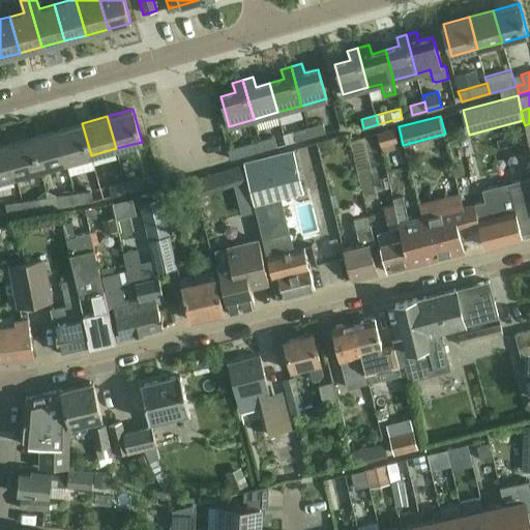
[(307,126),(311,137),(325,133),(323,122),(307,126)]
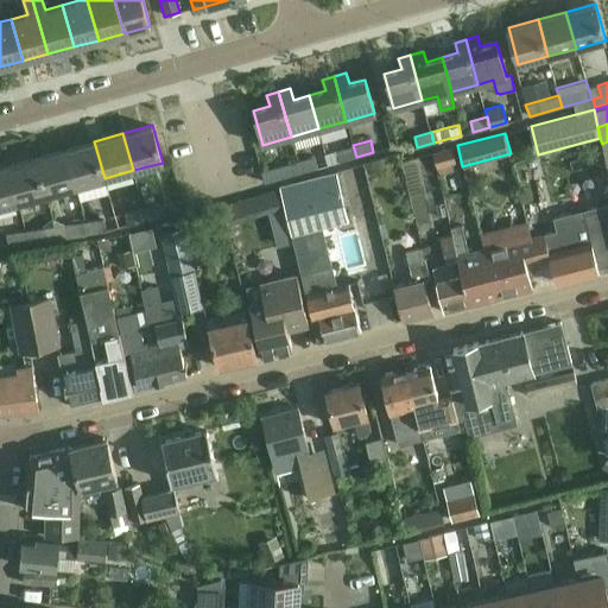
[(75,187),(105,178),(94,141),(65,150),(75,187)]
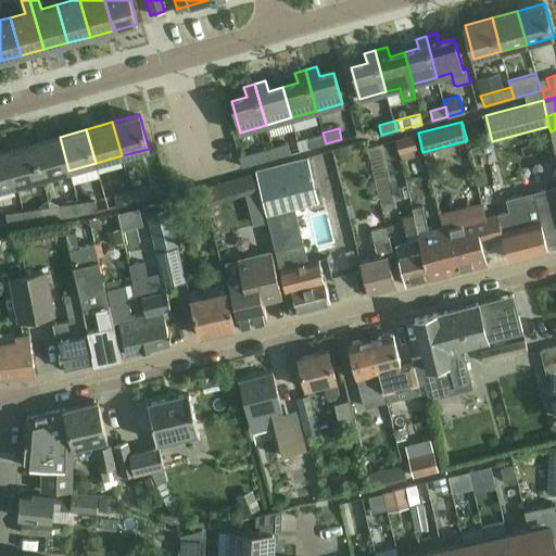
[(300,151),(326,143),(323,133),(297,140),(300,151)]
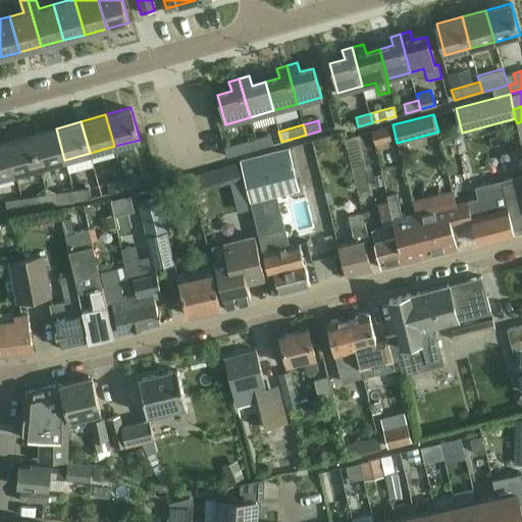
[(388,125),(371,131),(374,143),(375,142),(376,150),(389,147),(387,140),(392,139),(388,125)]
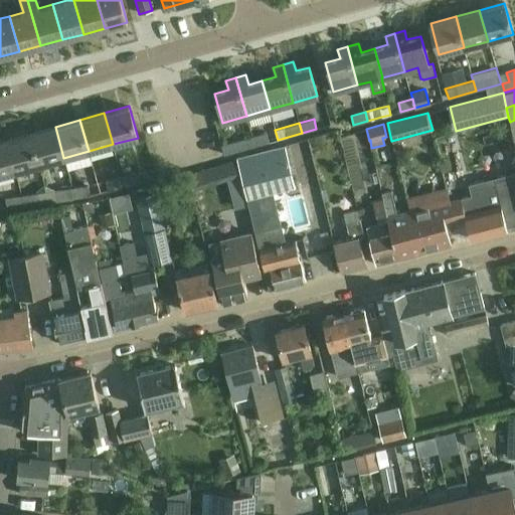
[(39,165),(63,158),(55,127),(30,133),(39,165)]
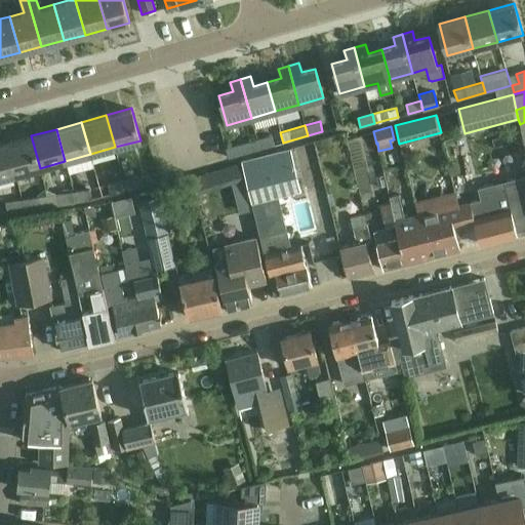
[(257,138),(259,149),(274,145),(271,134),(257,138)]
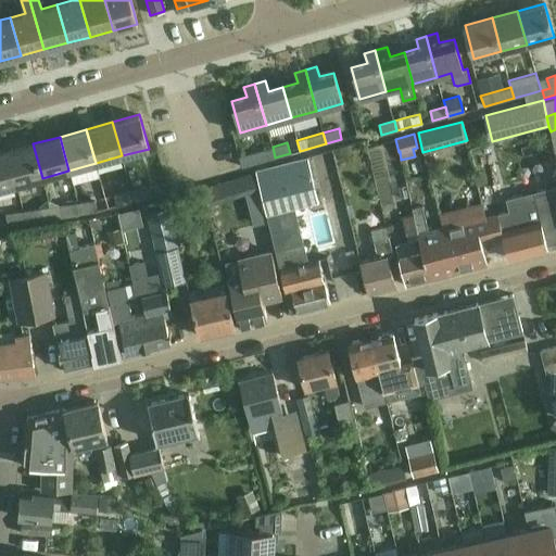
[(16,185),(42,178),(33,143),(7,151),(16,185)]
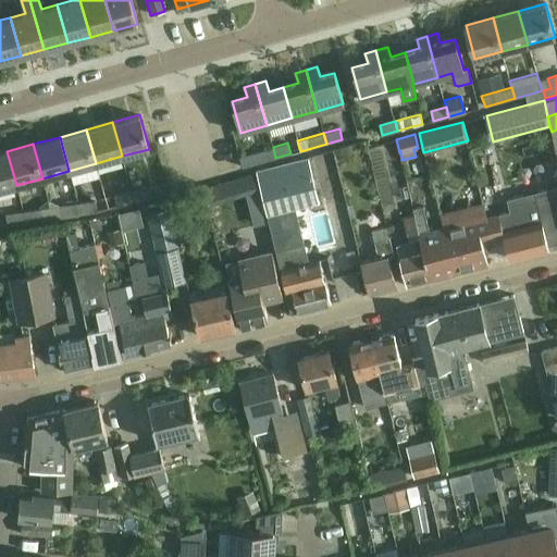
[(260,162),(275,158),(273,147),(257,151),(260,162)]
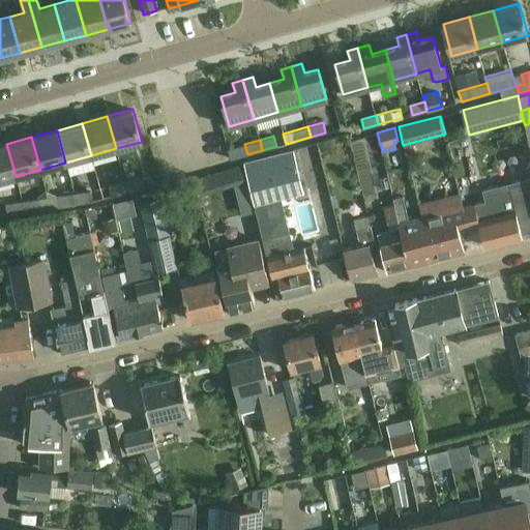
[(0,180),(16,176),(6,144),(0,145),(0,180)]
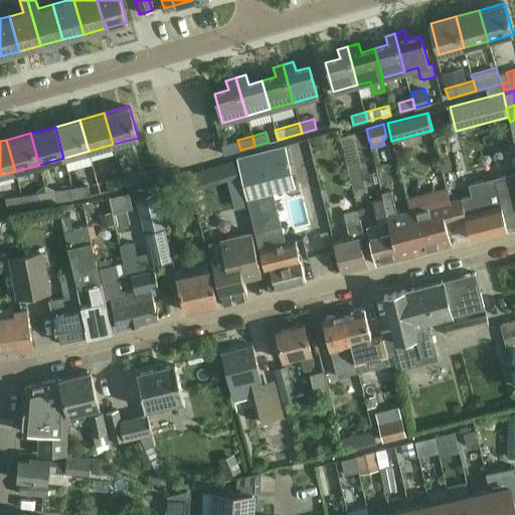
[(227,143),(219,145),(219,146),(221,155),(230,153),(227,143)]
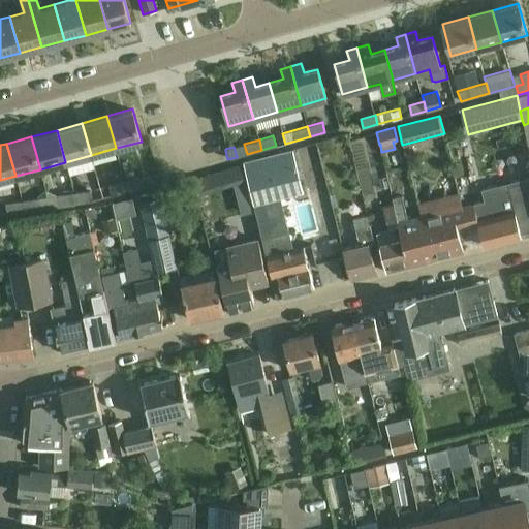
[(291,150),(242,162),(242,163),(269,269),(277,299),(314,289),(303,245),(291,248),(278,196),(302,190),(291,150)]
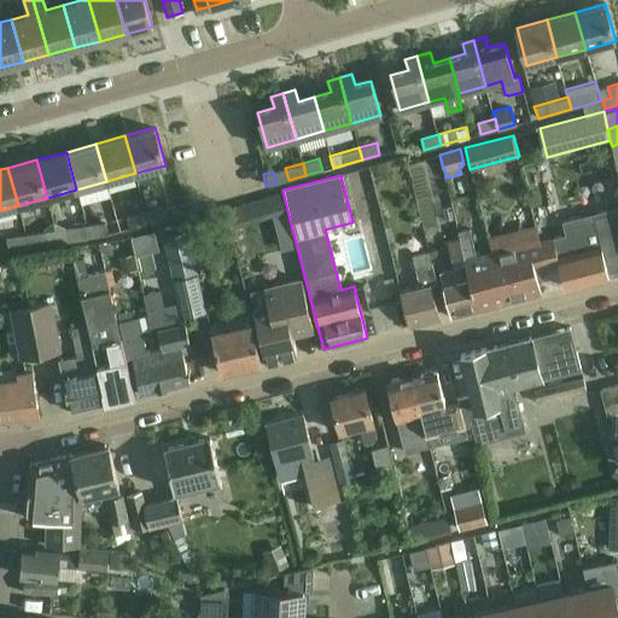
[(146,211),(149,222),(168,217),(164,207),(146,211)]
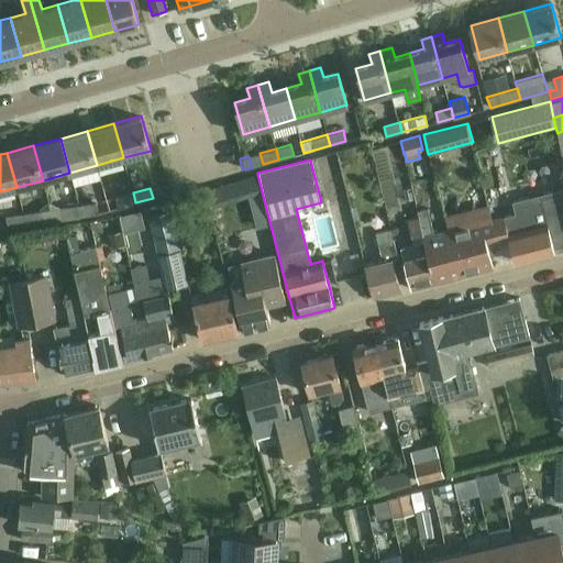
[(562,190),(511,203),(516,220),(505,223),(504,218),(493,220),(488,205),(487,205),(497,244),(509,241),(515,263),(549,254),(553,247),(562,245),(562,190)]
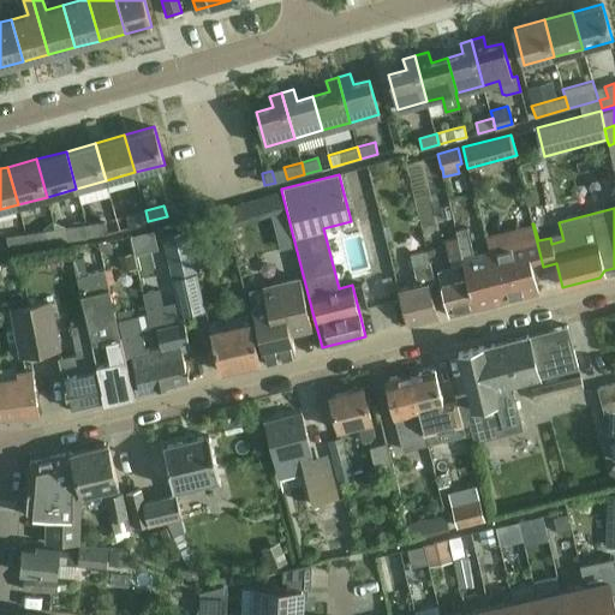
[(129,227),(148,221),(145,210),(126,216),(129,227)]
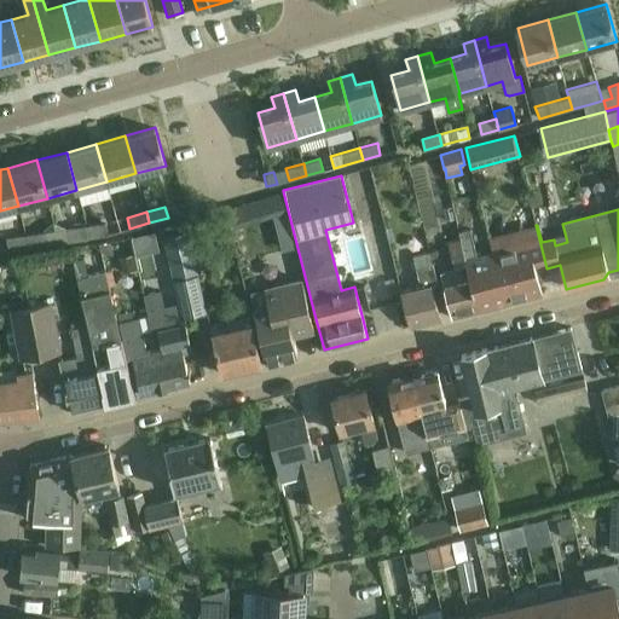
[(0,232),(17,231),(15,217),(0,218),(0,232)]
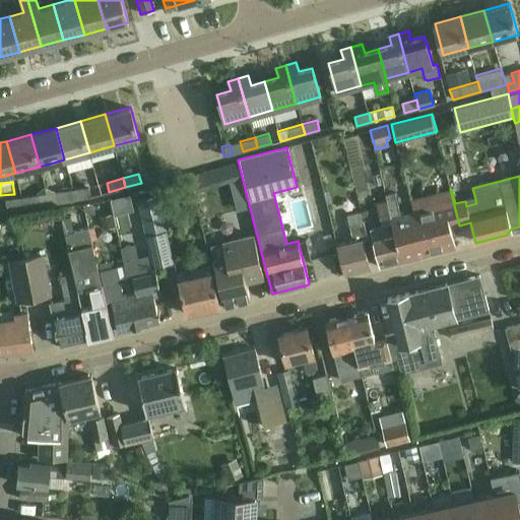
[(72,190),(74,199),(90,197),(88,187),(72,190)]
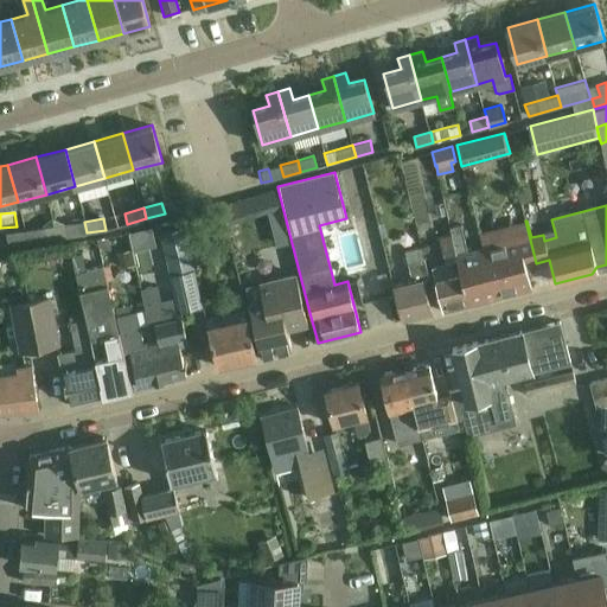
[(524,267),(536,263),(525,221),(479,232),(483,247),(483,248),(494,299),(530,289),(524,267)]
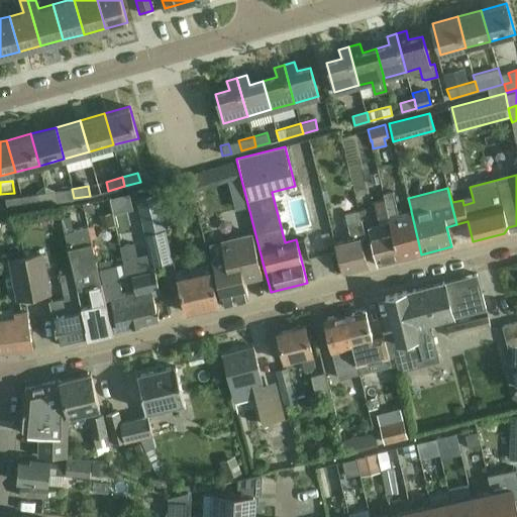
[(48,202),(74,198),(72,189),(46,193),(48,202)]
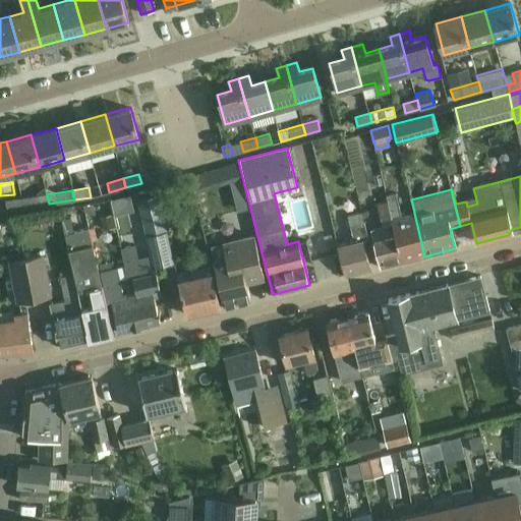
[(414,213),(400,216),(394,193),(386,195),(387,201),(391,217),(393,224),(402,262),(424,256),(414,213)]
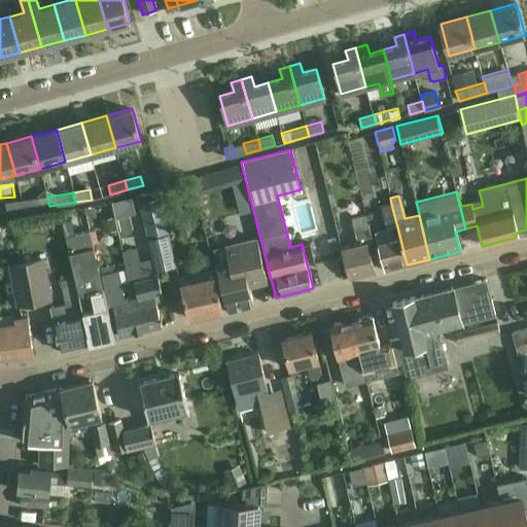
[(24,210),(49,206),(47,197),(22,200),(24,210)]
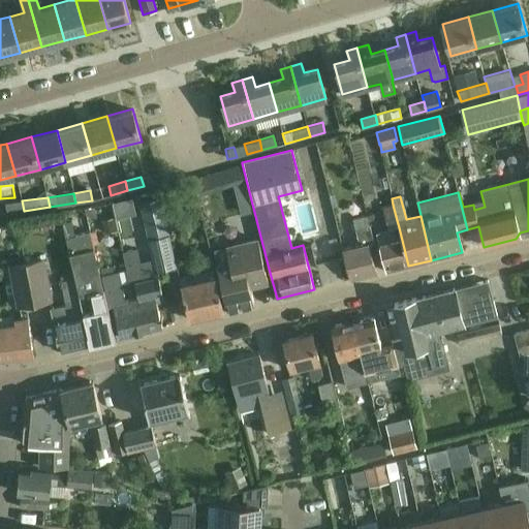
[(122,199),(112,201),(117,218),(126,216),(122,199)]
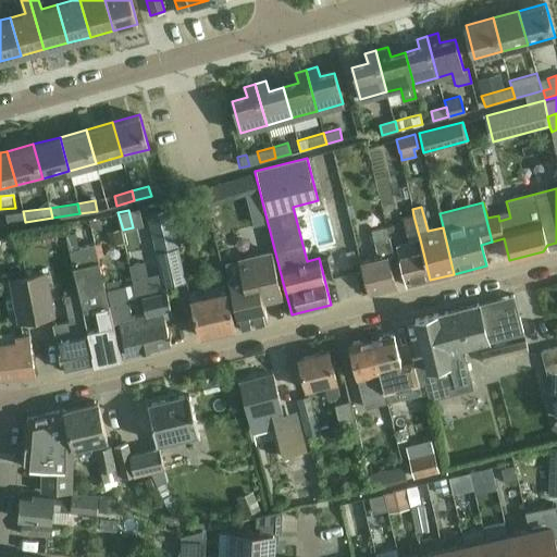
[(8,224),(25,222),(23,211),(5,214),(8,224)]
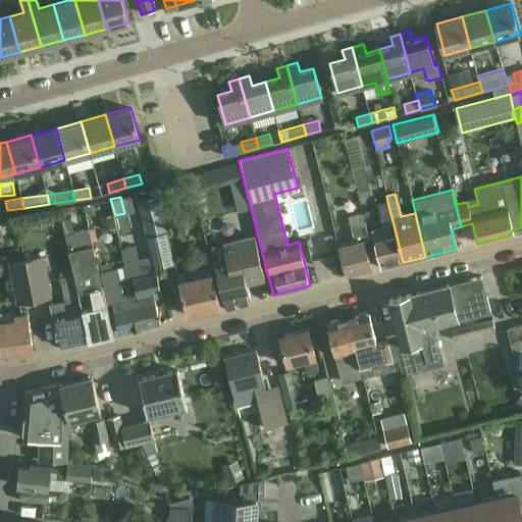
[(152,269),(154,268),(171,264),(155,199),(136,203),(152,269)]
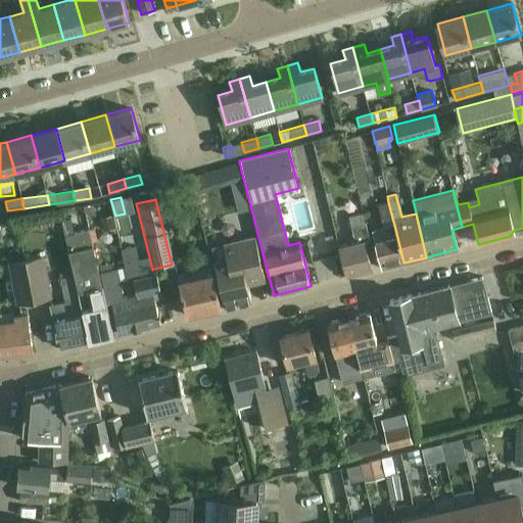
[(381,220),(392,218),(388,202),(378,204),(381,220)]
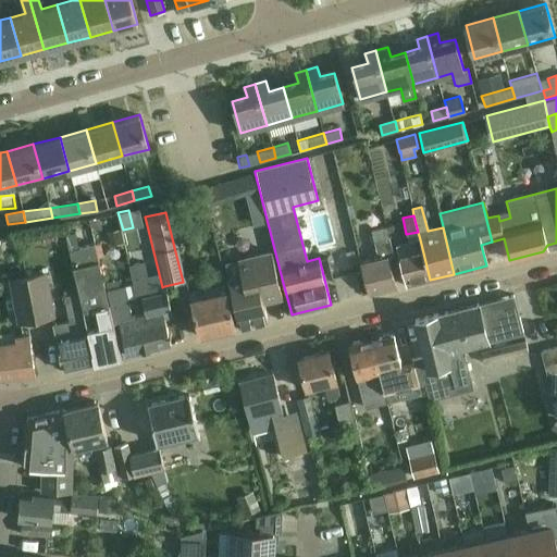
[(390,238),(388,238),(385,226),(371,230),(379,259),(360,263),(368,295),(396,287),(387,257),(394,255),(390,238)]
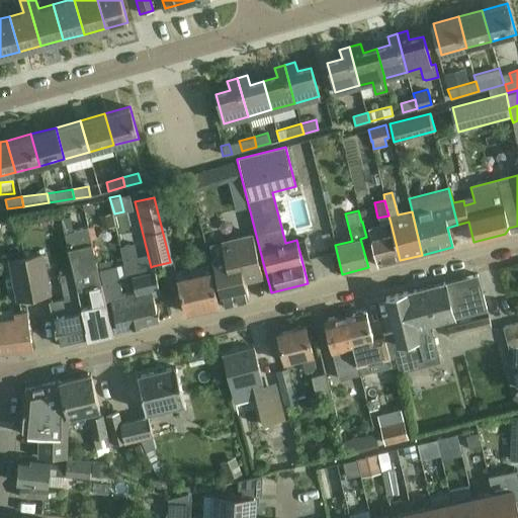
[(111,213),(99,217),(102,228),(114,225),(111,213)]
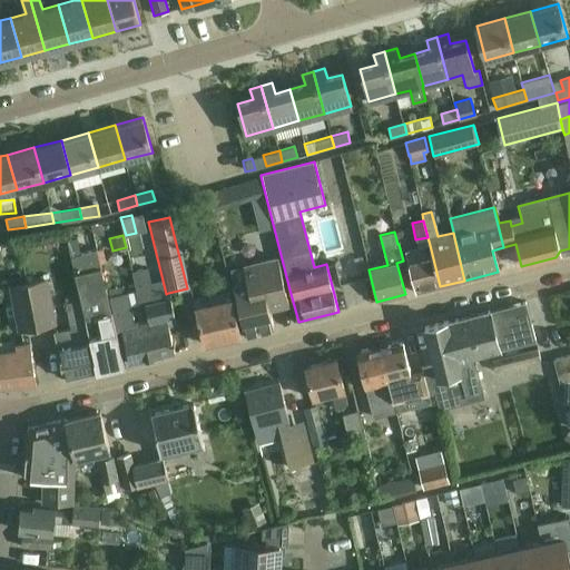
[(196,235),(180,237),(185,269),(200,267),(196,235)]
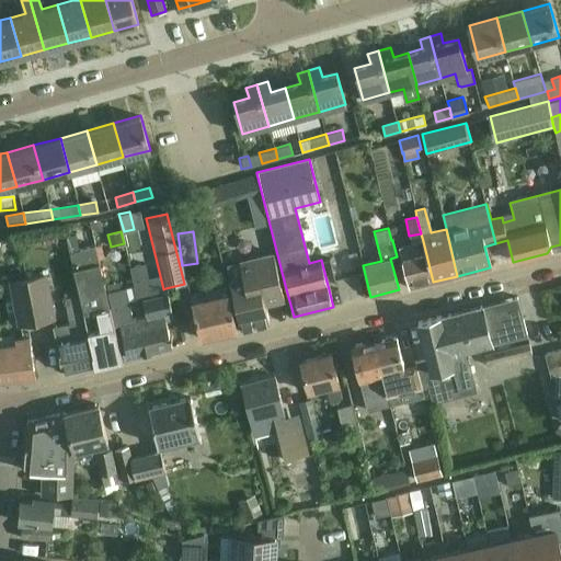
[(95,245),(79,249),(76,235),(67,237),(69,251),(80,295),(86,320),(86,319),(96,365),(122,358),(95,245)]
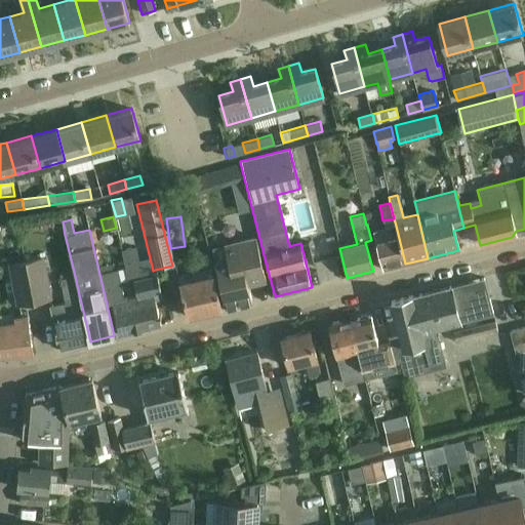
[(382,270),(405,264),(396,226),(373,231),(382,270)]
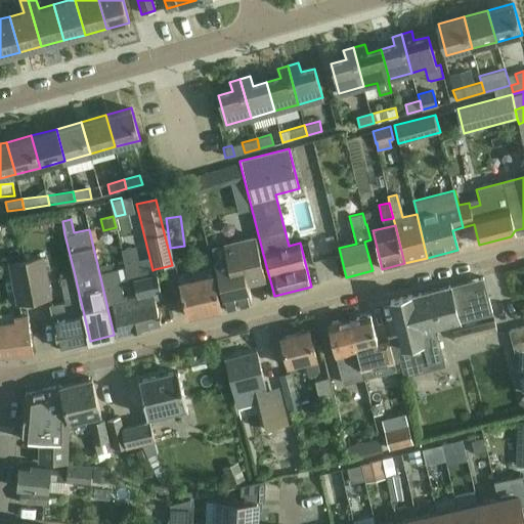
[(225,308),(252,302),(248,285),(265,280),(255,235),(223,243),(227,257),(214,260),(225,308)]
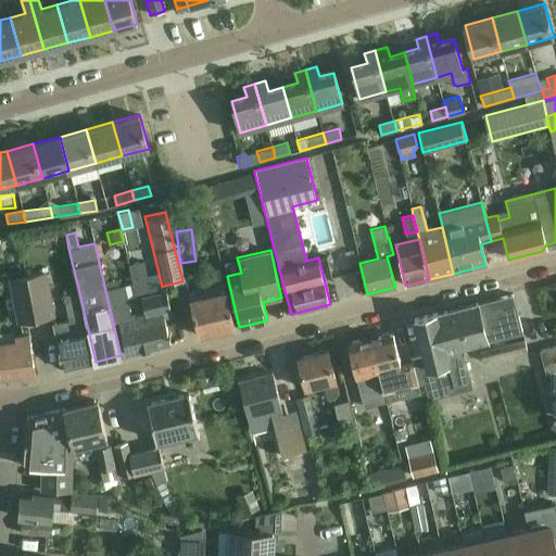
[(164,286),(162,287),(148,290),(141,265),(127,268),(139,313),(143,312),(144,315),(144,316),(162,311),(163,317),(164,317),(172,315),(169,310),(164,286)]
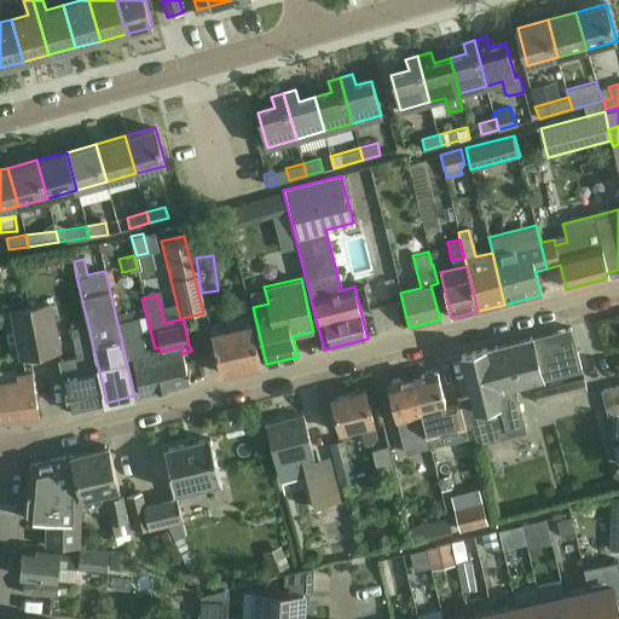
[(33,307),(41,354),(59,352),(52,304),(33,307)]
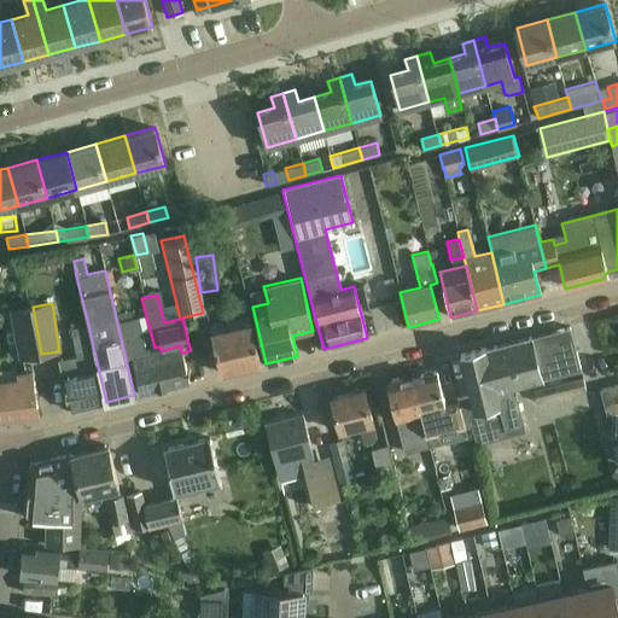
[(22,357),(41,354),(33,307),(13,310),(22,357)]
